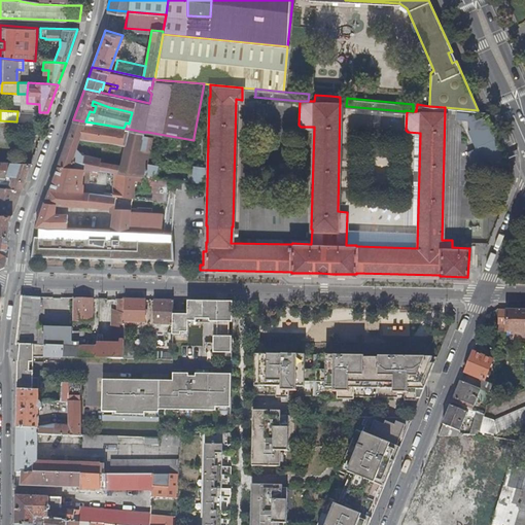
[(151,135),(143,134),(143,132),(124,128),(85,121),(73,119),(58,165),(83,168),(100,169),(116,171),(134,173),(155,176),(158,164),(146,162),(151,135)]
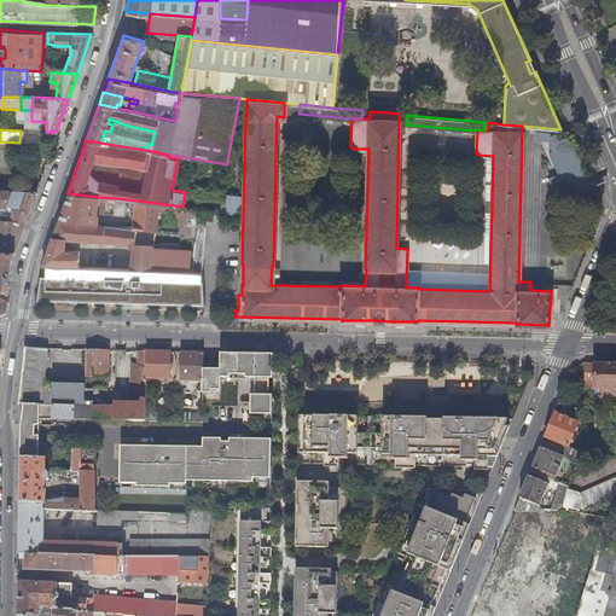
[(0,205),(13,207),(9,220),(24,221),(35,191),(0,189),(0,205)]
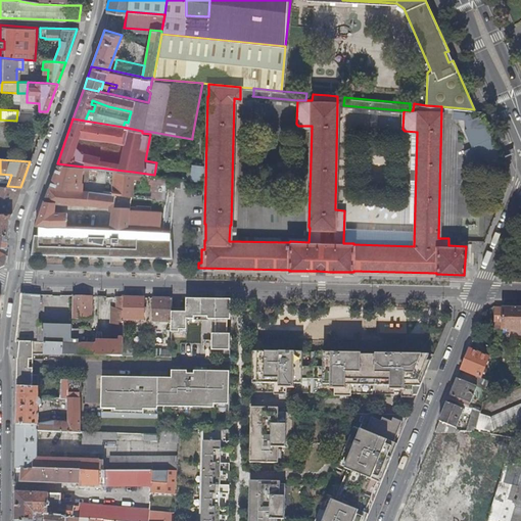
[(195,160),(189,159),(185,178),(185,179),(191,180),(191,179),(197,180),(198,169),(195,169),(195,164),(194,164),(195,160)]
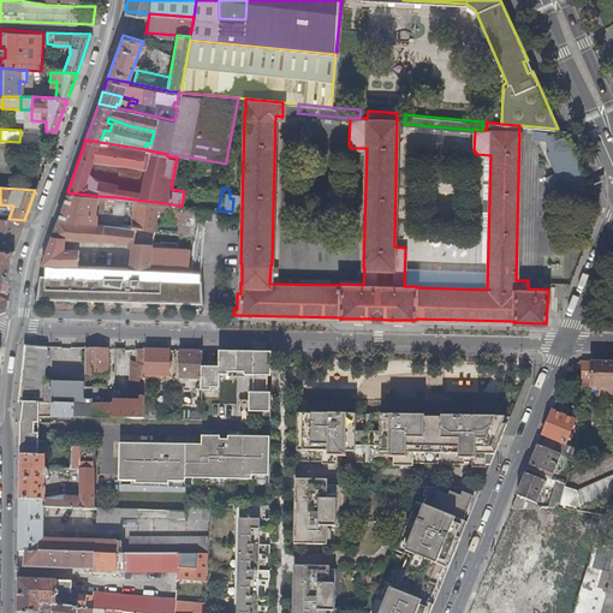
[(97,196),(67,192),(58,219),(78,221),(79,212),(96,213),(97,196)]
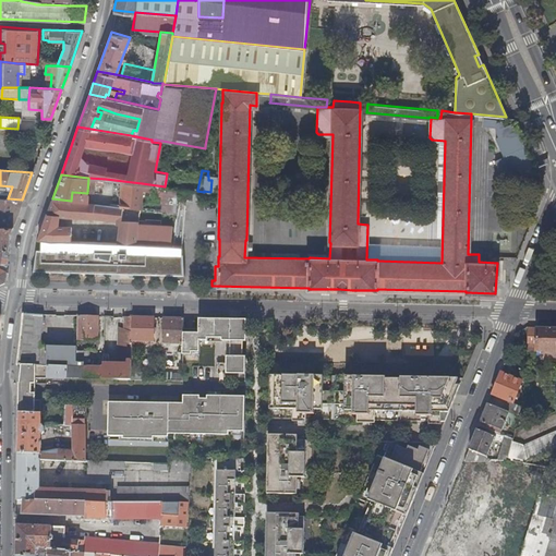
[(140,209),(142,183),(123,181),(121,206),(122,206),(140,209)]
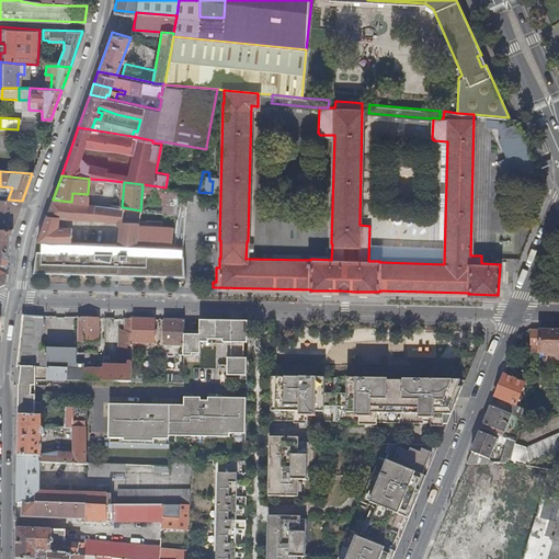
[(0,200),(8,200),(12,187),(0,186),(0,200)]
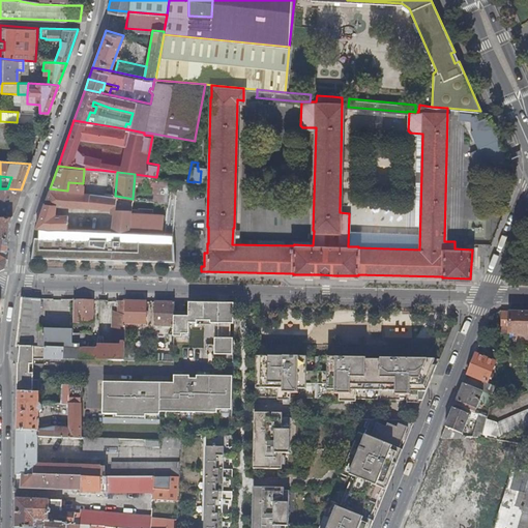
[(175,260),(174,238),(177,179),(171,178),(164,233),(163,233),(112,230),(90,229),(50,228),(39,227),(39,235),(34,235),(31,256),(76,257),(76,261),(82,261),(82,257),(132,259),(132,263),(138,263),(138,259),(156,259),(156,260),(163,261),(163,259),(175,260)]
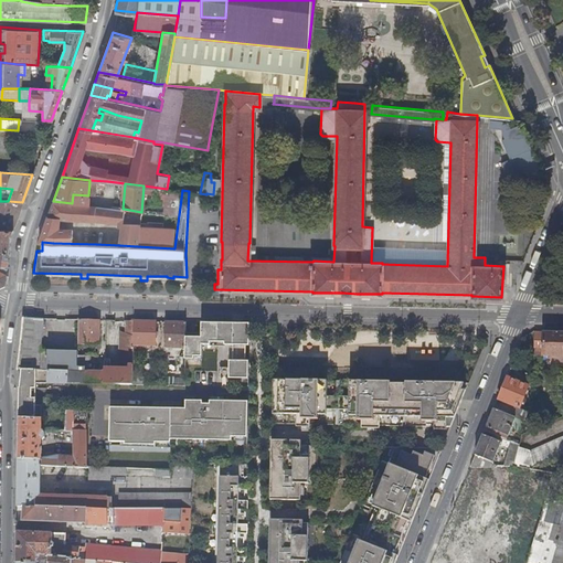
[(0,227),(12,229),(22,202),(8,201),(0,201),(0,227)]
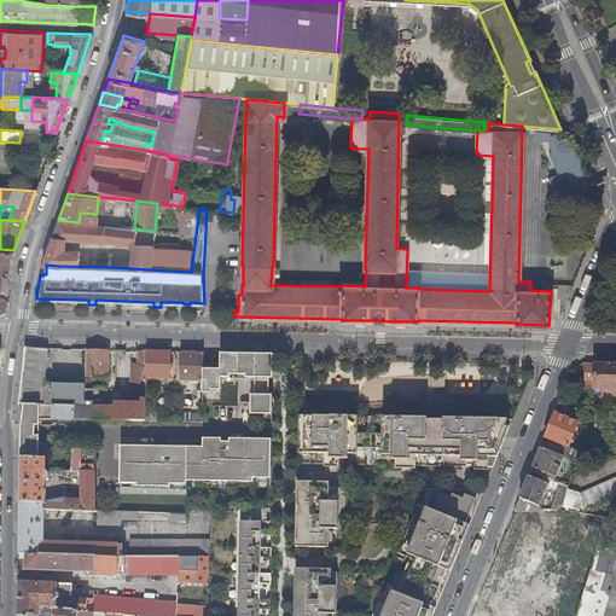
[(58,220),(42,265),(46,265),(58,266),(105,267),(106,256),(79,256),(79,249),(64,250),(65,238),(133,244),(131,268),(190,272),(190,250),(152,248),(154,244),(152,244),(133,243),(134,238),(135,228),(134,228),(79,222),(58,220)]
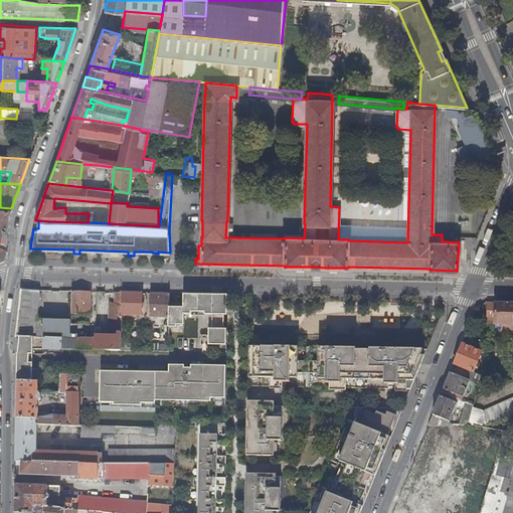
[(9,215),(11,208),(0,207),(0,228),(7,230),(9,215)]
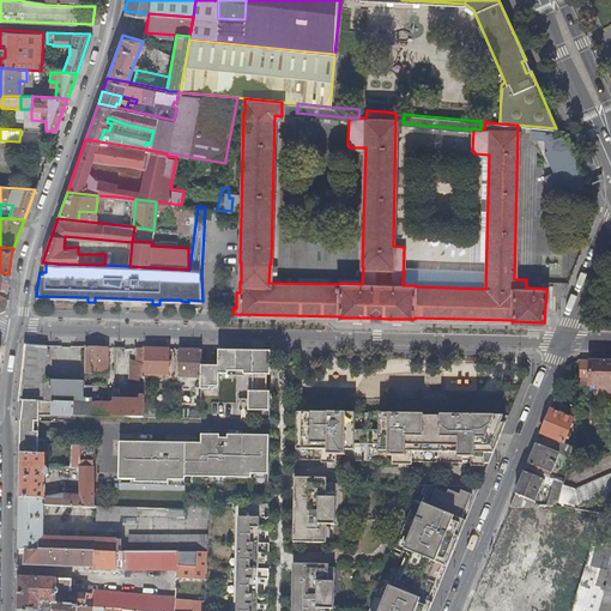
[(18,399),(23,399),(46,399),(50,400),(74,400),(73,415),(91,416),(91,403),(91,397),(82,397),(83,383),(83,382),(83,380),(44,377),(47,344),(24,344),(18,399)]
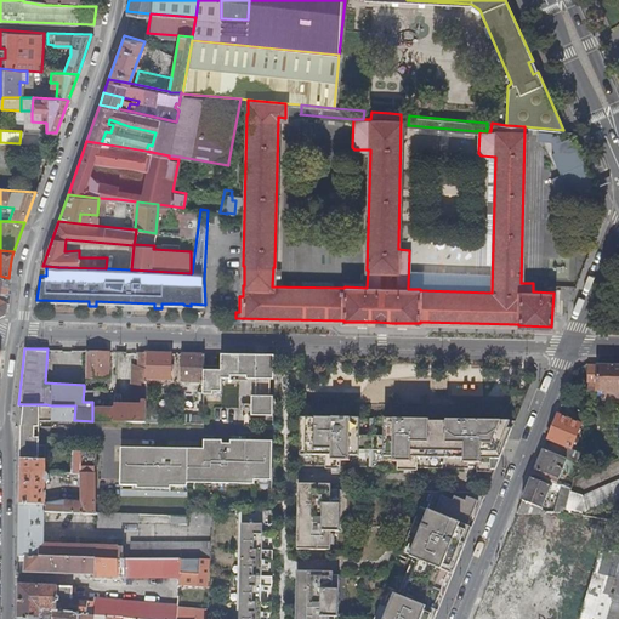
[(108,350),(85,350),(84,376),(98,378),(98,380),(107,381),(108,350)]
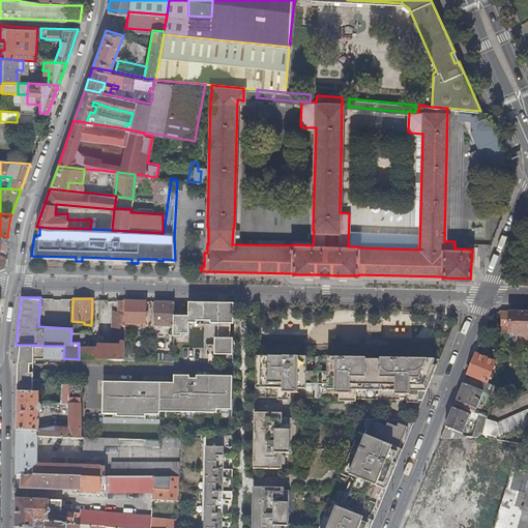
[(97,349),(97,359),(123,359),(124,322),(124,299),(116,299),(115,308),(112,308),(111,341),(121,342),(121,345),(103,344),(103,335),(97,335),(97,347),(97,349)]
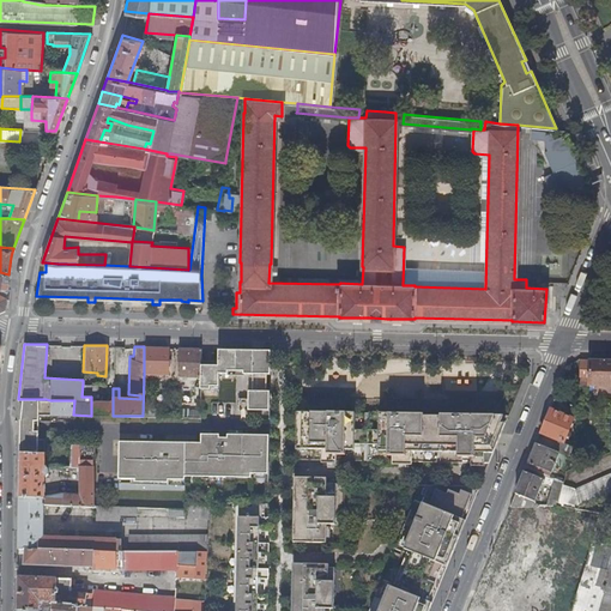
[(144,346),(144,373),(168,375),(168,348),(144,346)]
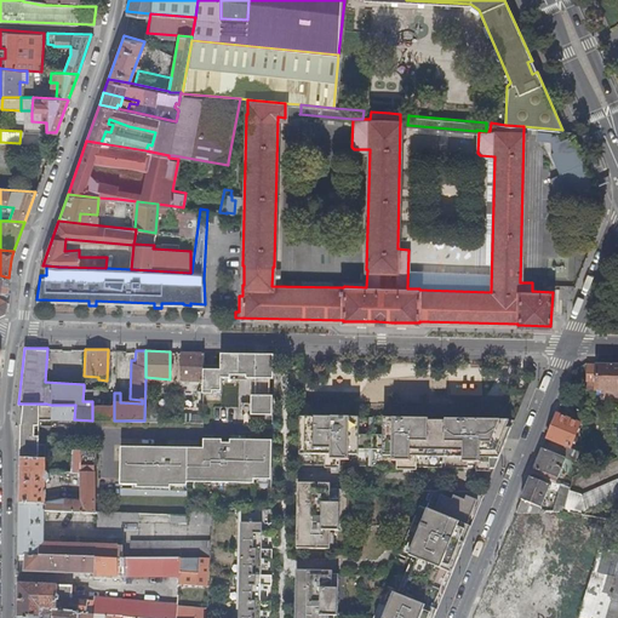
[(202,353),(181,352),(181,381),(202,382),(202,365),(202,353)]
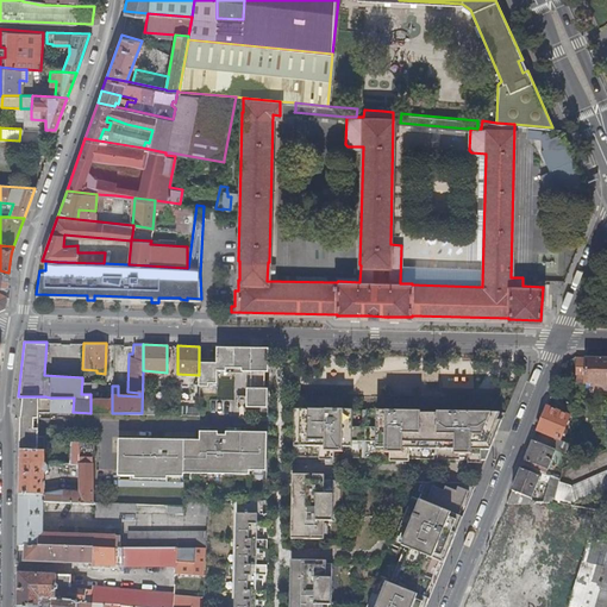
[(243,396),(243,407),(267,407),(267,388),(263,388),(264,371),(268,371),(268,348),(218,346),(218,358),(199,358),(199,375),(199,386),(217,387),(218,370),(248,371),(246,396),(243,396)]
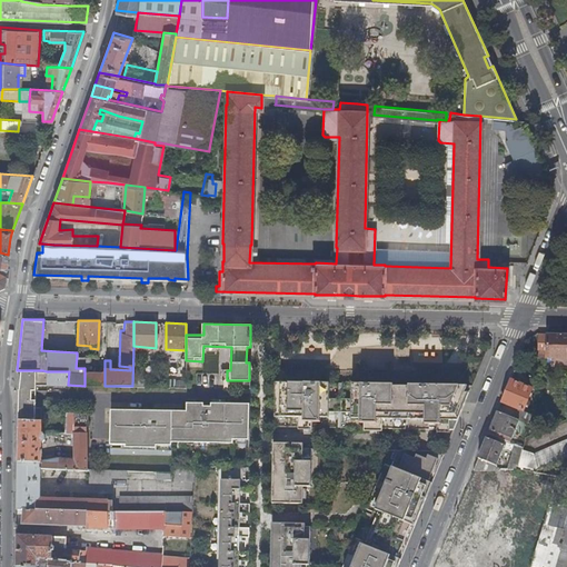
[(566,332),(537,332),(536,356),(566,356),(566,332)]
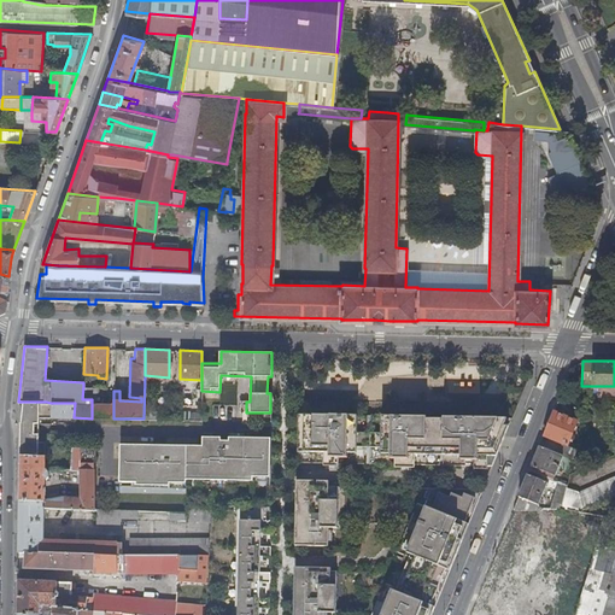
[(46,402),(23,402),(21,423),(39,423),(39,417),(51,417),(51,413),(51,403),(46,402)]
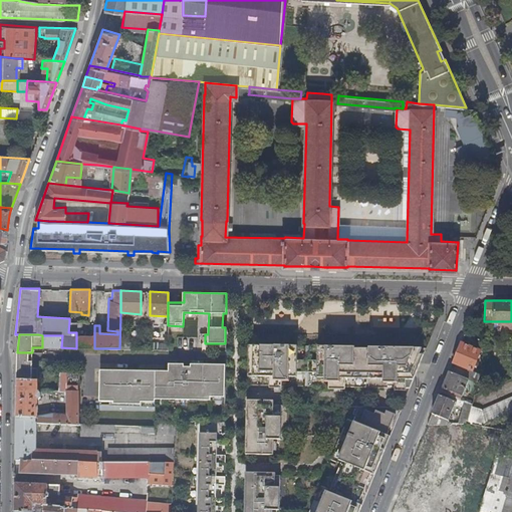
[(42,335),(42,343),(42,347),(61,347),(62,335),(42,335)]
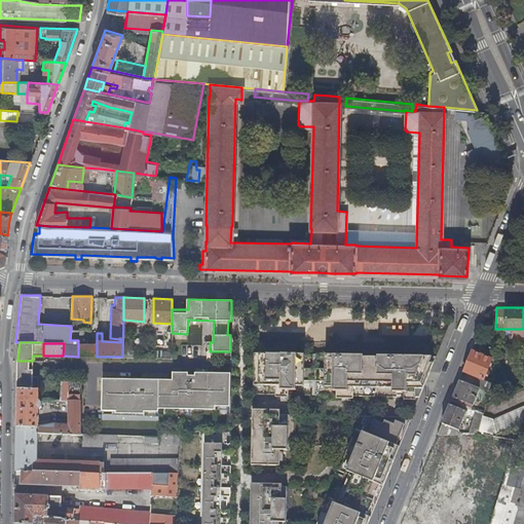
[(78,345),(78,357),(97,357),(97,346),(78,345)]
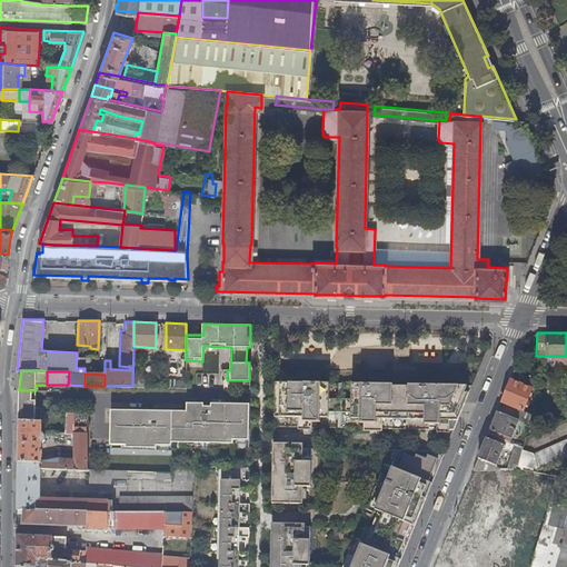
[(509,377),(500,400),(501,400),(521,409),(531,386),(509,377)]
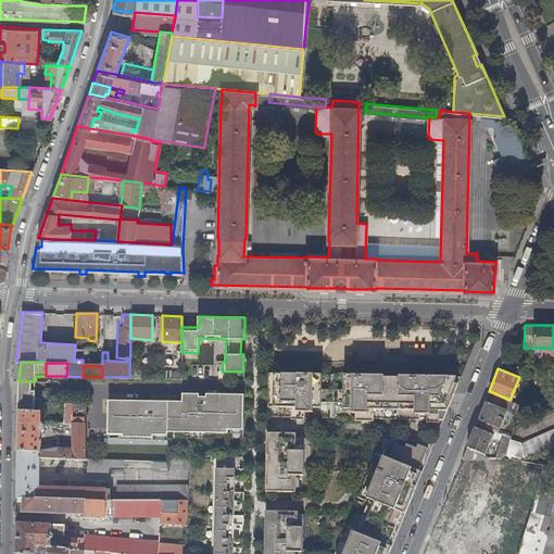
[(320,374),(268,373),(268,406),(290,406),(289,418),(303,419),(303,411),(312,412),(312,407),(312,401),(319,402),(342,402),(350,402),(350,407),(350,412),(354,412),(353,419),(372,420),(372,407),(414,408),(414,413),(425,413),(425,422),(437,422),(438,419),(442,419),(460,377),(398,375),(398,376),(382,376),(382,375),(342,374),(342,389),(320,389),(320,374)]
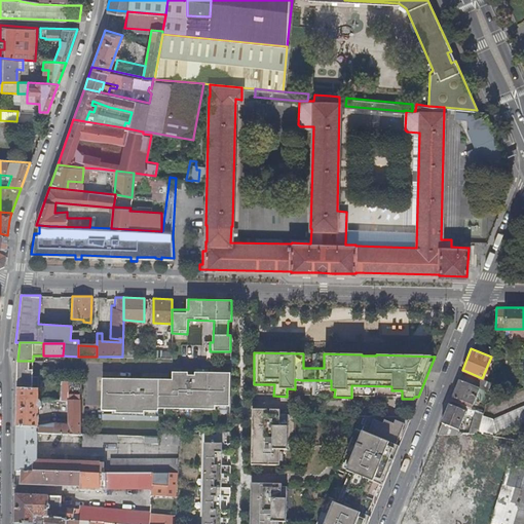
[(33,361),(17,361),(17,364),(17,369),(32,370),(33,361)]
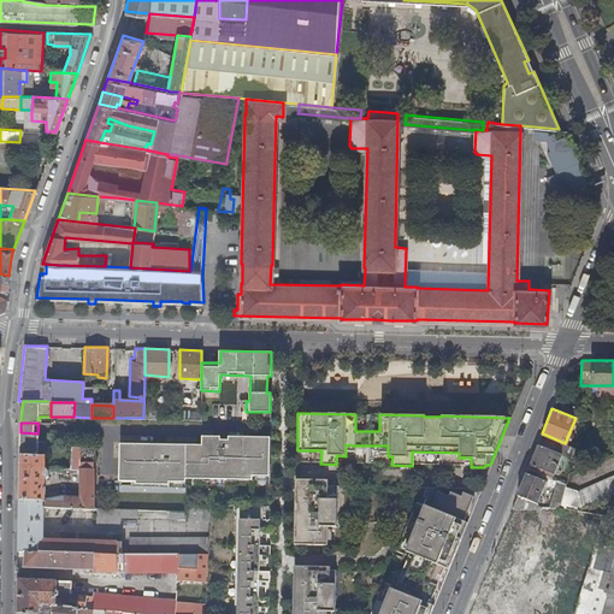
[(37,434),(21,432),(19,434),(19,454),(45,455),(45,441),(37,441),(37,434)]
